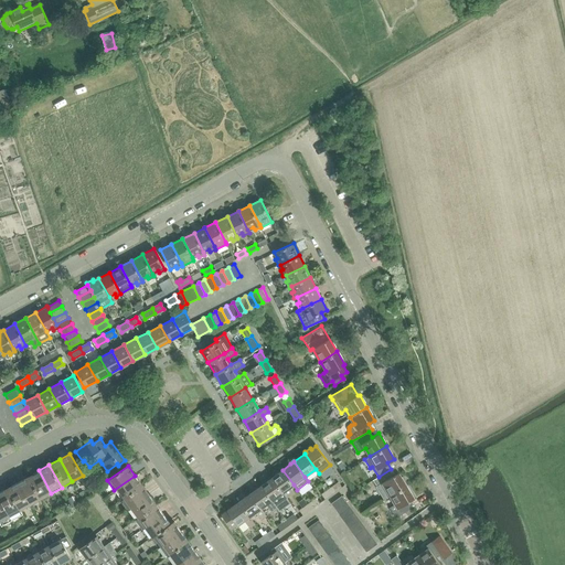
[(384,499),(387,497),(406,486),(398,472),(395,475),(391,469),(379,477),(372,480),(376,487),(376,486),(384,499)]
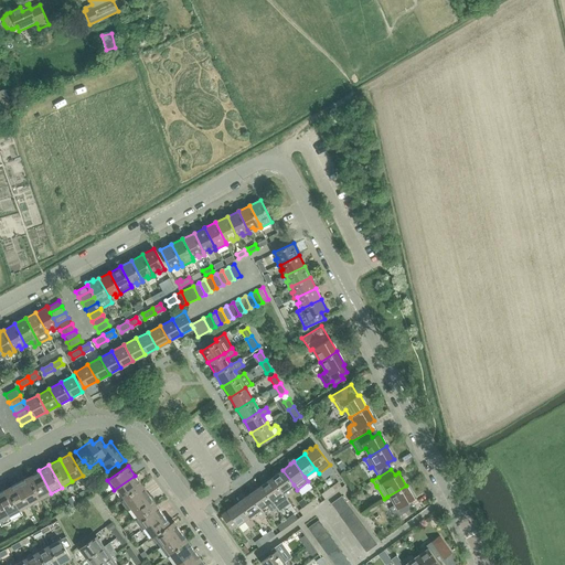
[(39,470),(28,477),(41,499),(51,493),(39,470)]
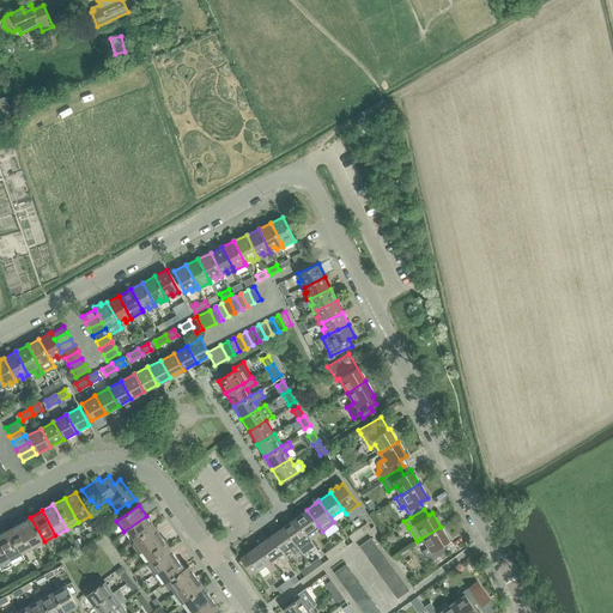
[(307,510),(295,519),(307,534),(319,526),(307,510)]
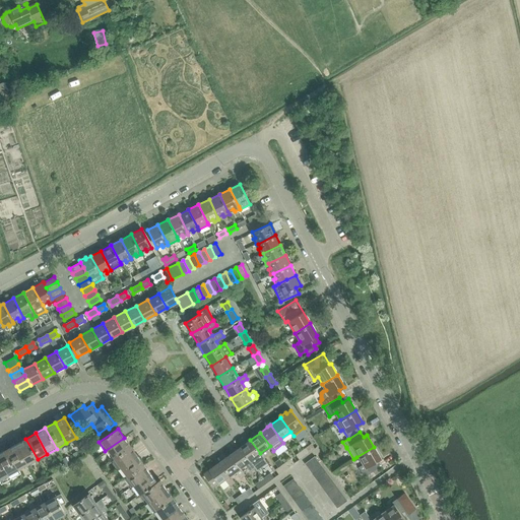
[(105,451),(112,460),(130,446),(124,438),(105,451)]
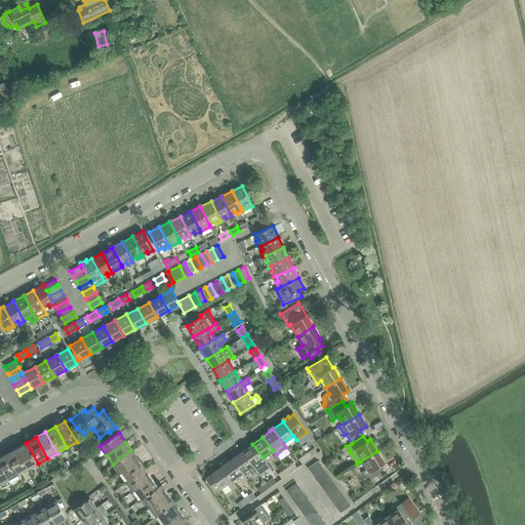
[(26,443),(16,448),(28,469),(38,463),(26,443)]
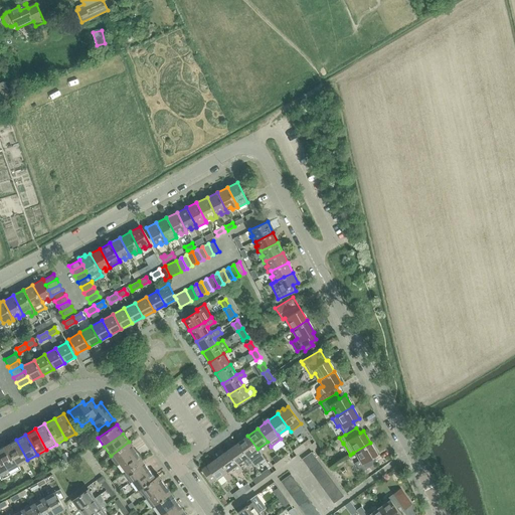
[(247,436),(237,443),(247,457),(247,456),(250,461),(262,454),(258,449),(247,436)]
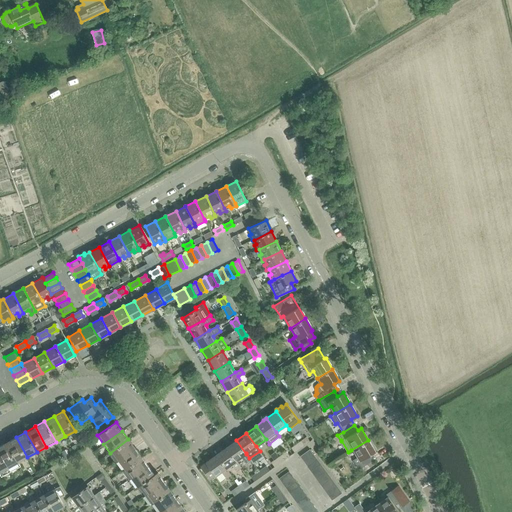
[(306,436),(299,442),(302,447),(310,441),(306,436)]
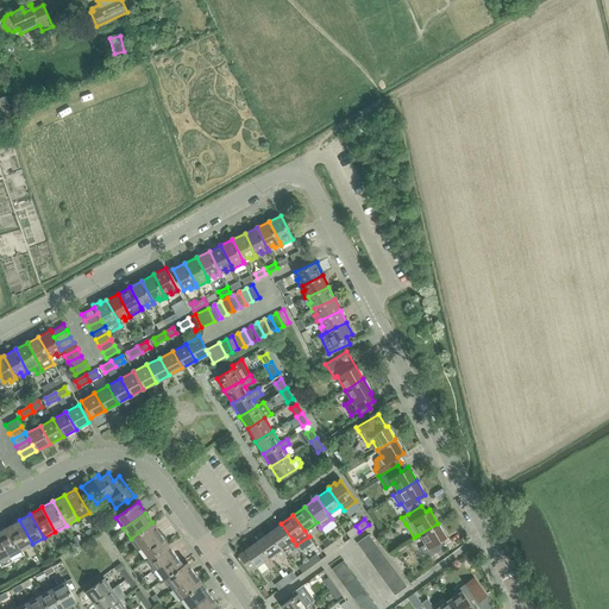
[(19,520),(7,526),(22,551),(32,544),(19,520)]
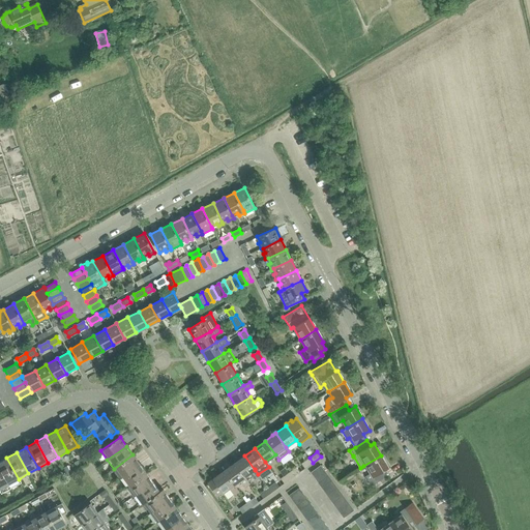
[(305,452),(301,455),(304,461),(301,463),(305,468),(313,463),(310,458),(305,452)]
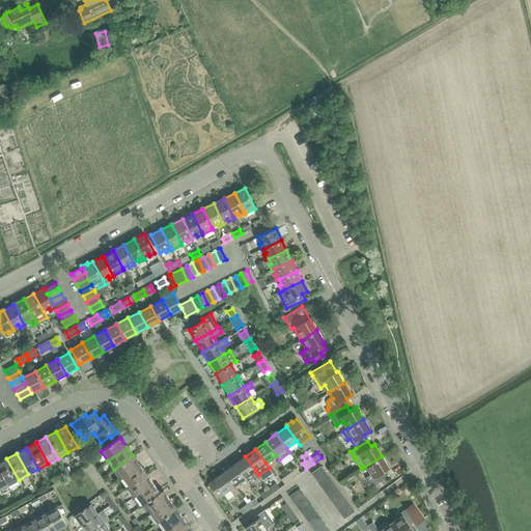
[(114,470),(120,479),(140,465),(133,455),(114,470)]
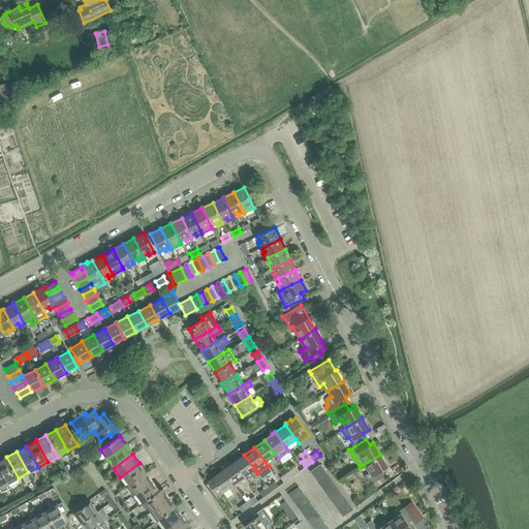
[(244,455),(234,462),(244,476),(249,472),(255,479),(259,476),(257,473),(254,468),(254,469),(244,455)]
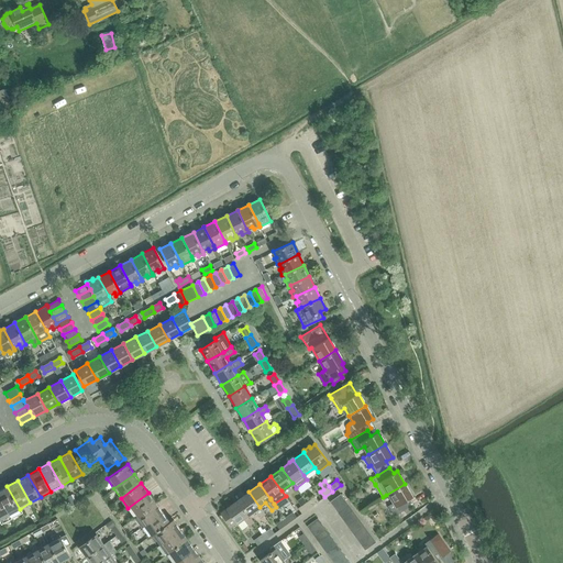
[(388,494),(393,503),(388,506),(394,516),(397,515),(404,510),(408,507),(409,507),(406,500),(412,497),(405,484),(388,494)]
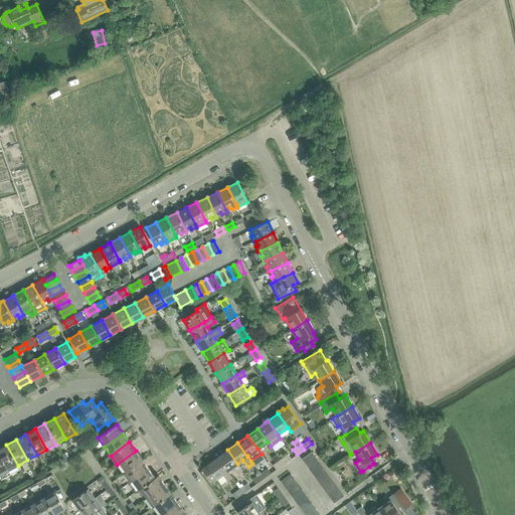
[(6,445),(0,448),(0,455),(8,471),(18,466),(6,445)]
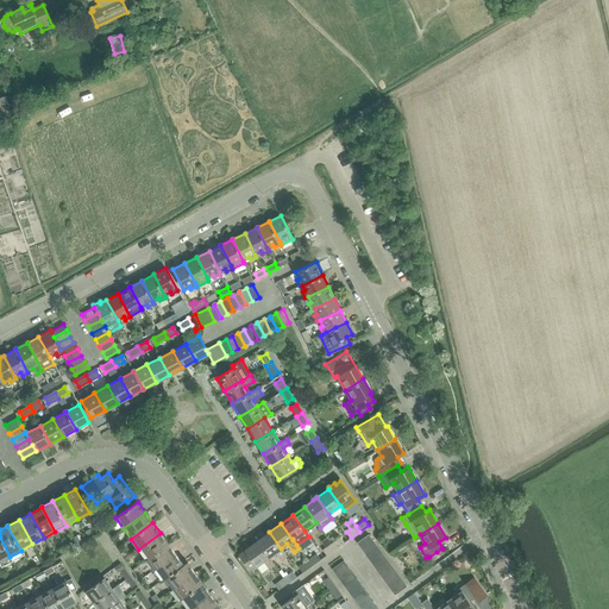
[(269,532),(257,541),(269,557),(275,552),(281,560),(287,557),(281,548),(269,532)]
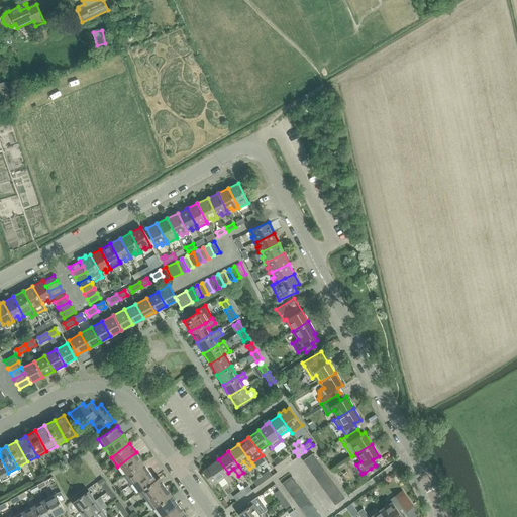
[(117,467),(123,476),(142,461),(136,452),(117,467)]
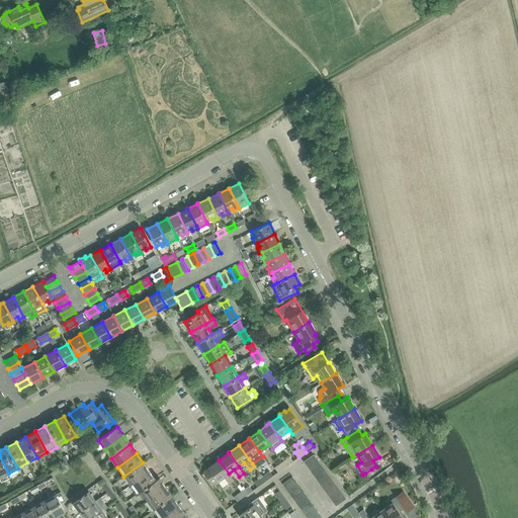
[(304,461),(307,466),(317,459),(313,453),(304,461)]
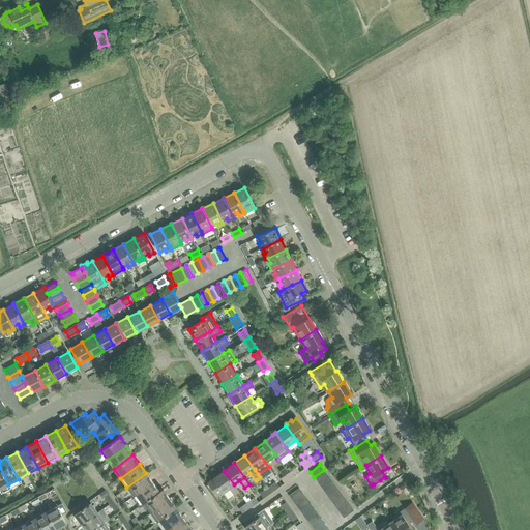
[(296,466),(287,472),(291,477),(300,471),(296,466)]
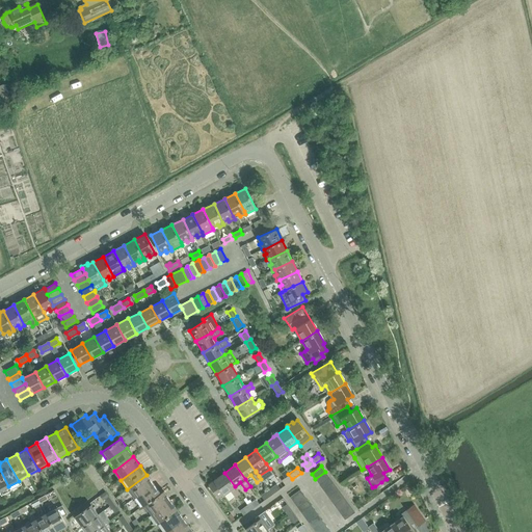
[(0,470),(0,490),(8,486),(0,470)]
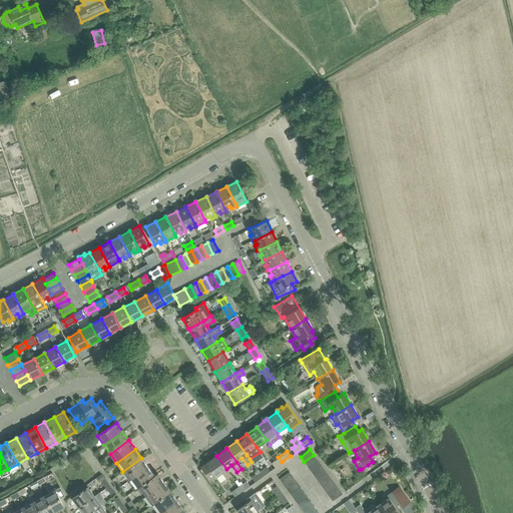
[(304,462),(308,467),(318,459),(314,455),(304,462)]
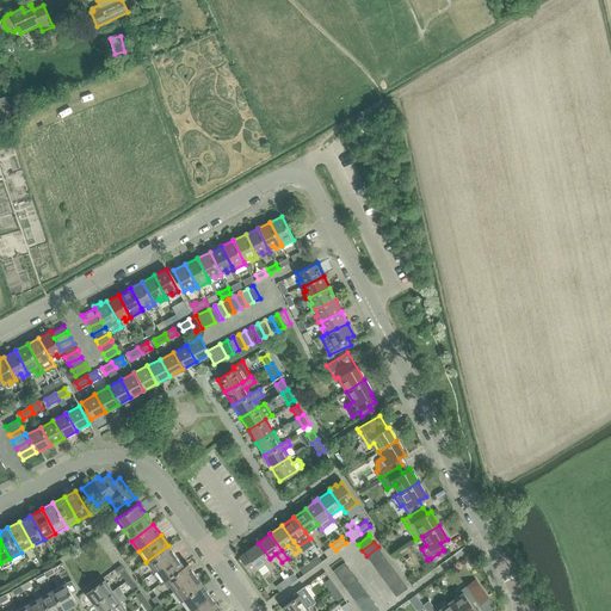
[(270,559),(258,543),(245,551),(239,556),(250,572),(257,567),(257,568),(264,562),(270,572),(276,567),(270,559)]
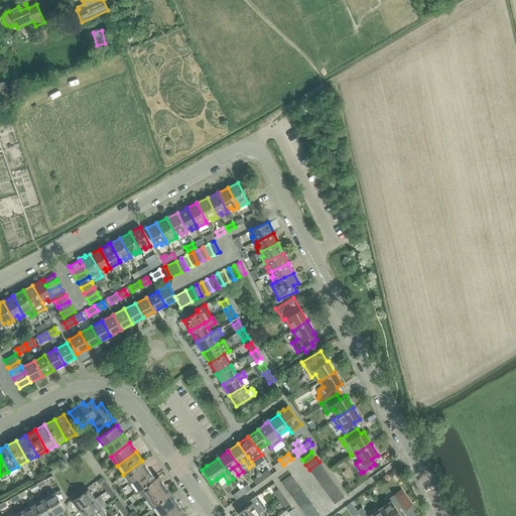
[(283,465),(279,460),(273,465),(277,470),(283,465)]
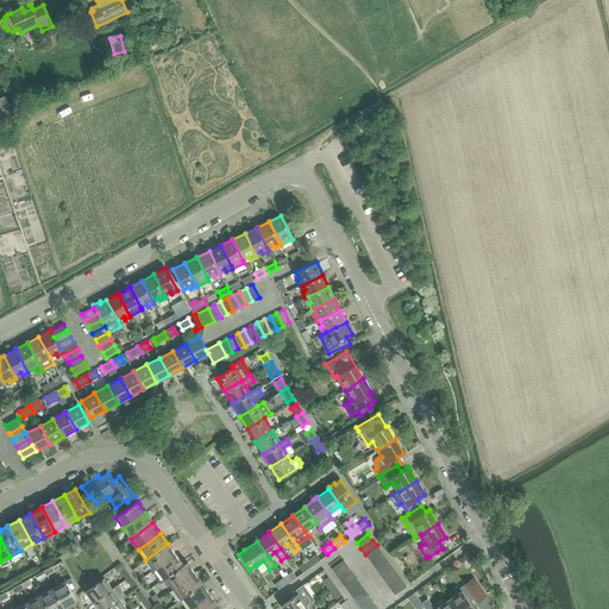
[(145,560),(154,570),(176,554),(168,544),(145,560)]
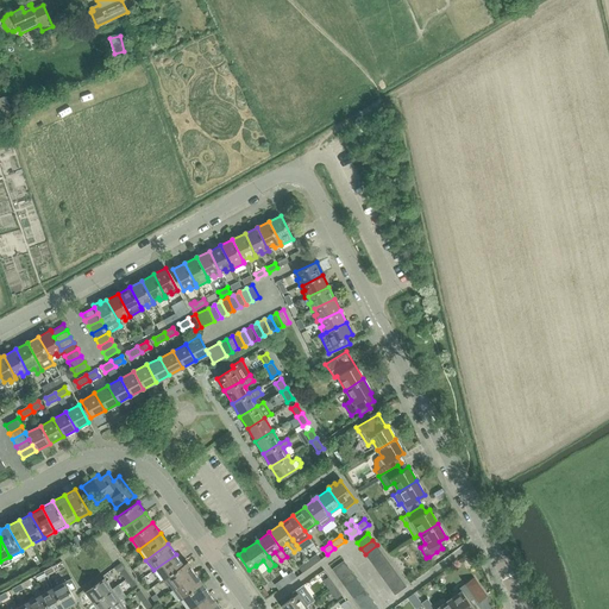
[(365,554),(369,559),(381,552),(377,545),(365,554)]
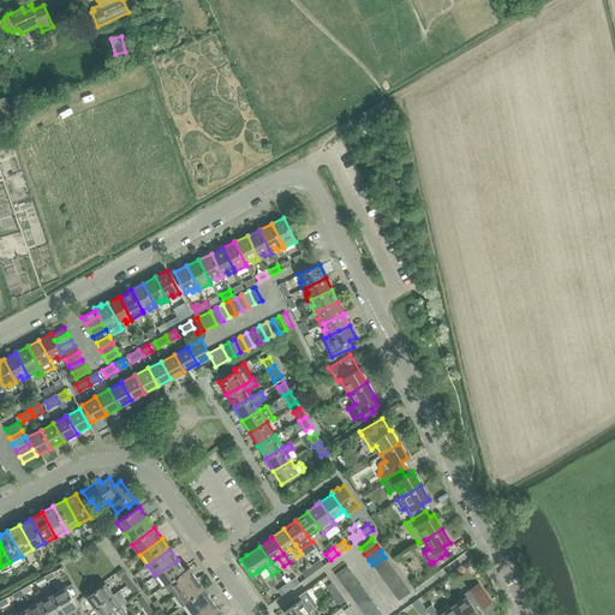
[(372,565),(390,589),(401,580),(384,557),(372,565)]
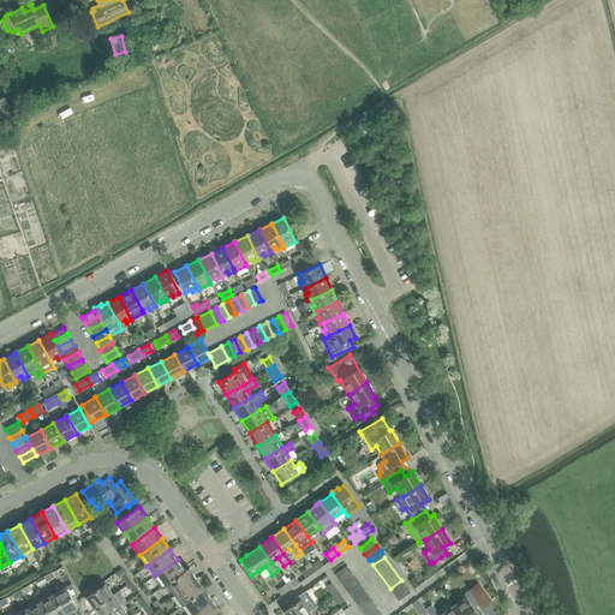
[(320,559),(310,566),(314,572),(324,565),(320,559)]
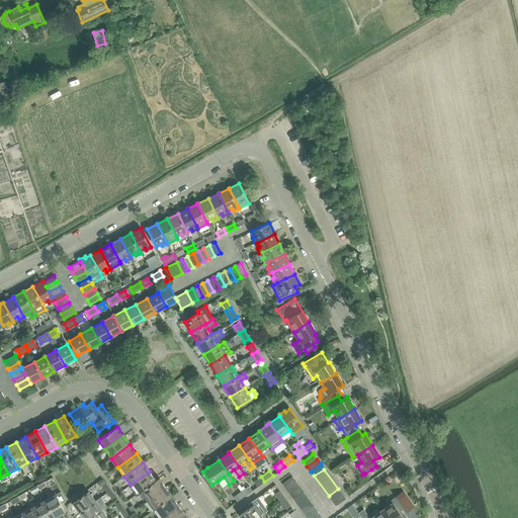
[(140,492),(159,478),(156,480),(150,471),(131,485),(137,494),(140,492)]
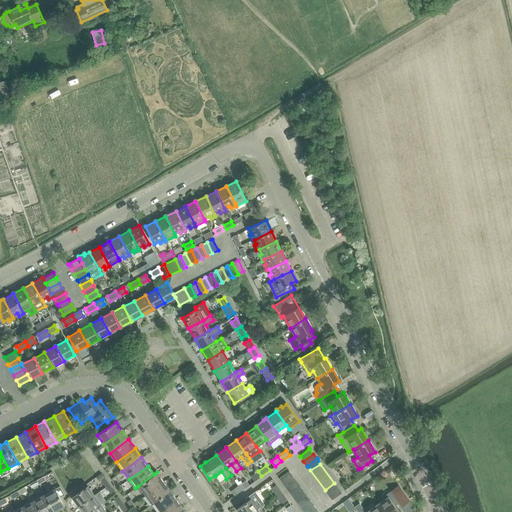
[(261,476),(258,471),(251,476),(254,481),(261,476)]
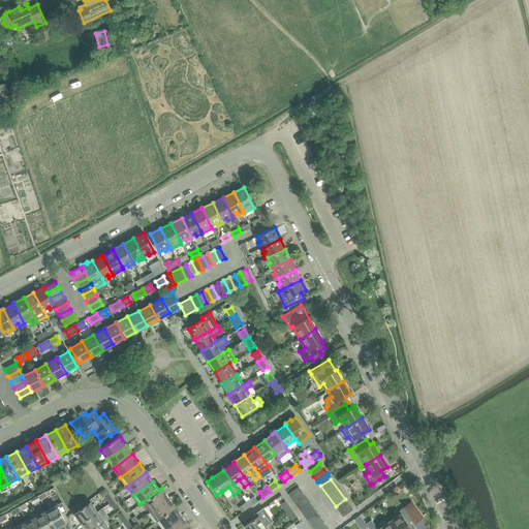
[(288,494),(291,498),(302,492),(298,487),(288,494)]
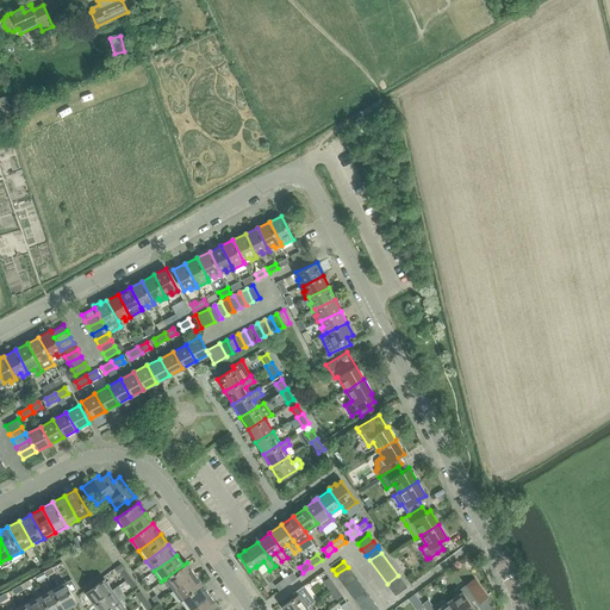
[(165,579),(172,590),(194,573),(187,562),(165,579)]
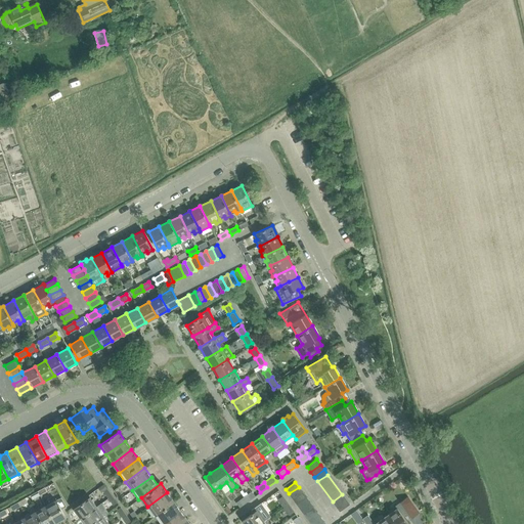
[(99,488),(98,488),(101,493),(103,491),(106,489),(104,485),(99,488)]
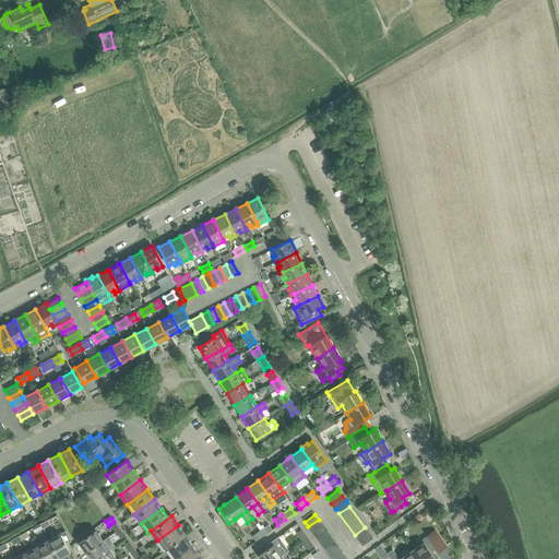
[(48,520),(40,524),(43,528),(50,524),(48,520)]
